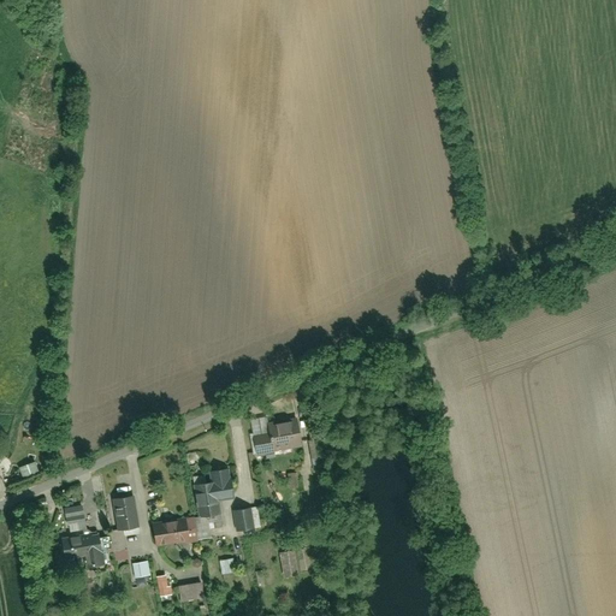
[(278,456),(277,451),(304,445),(300,418),(270,424),(272,436),(255,438),(259,460),(278,456)]
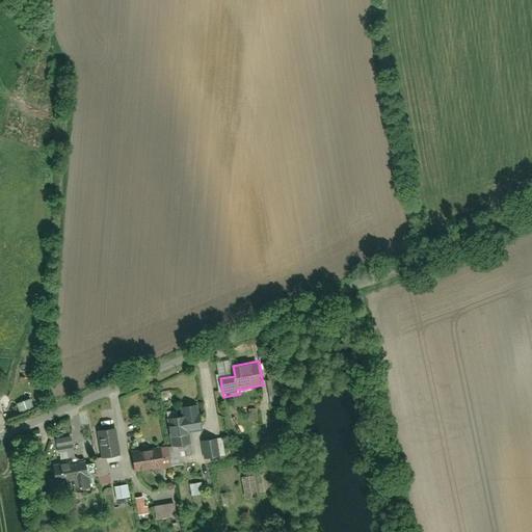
[(170,414),(167,414),(167,427),(171,427),(171,440),(174,440),(174,467),(186,467),(186,457),(192,457),(192,445),(186,445),(186,433),(204,433),(204,424),(195,424),(195,407),(170,407),(170,414)]
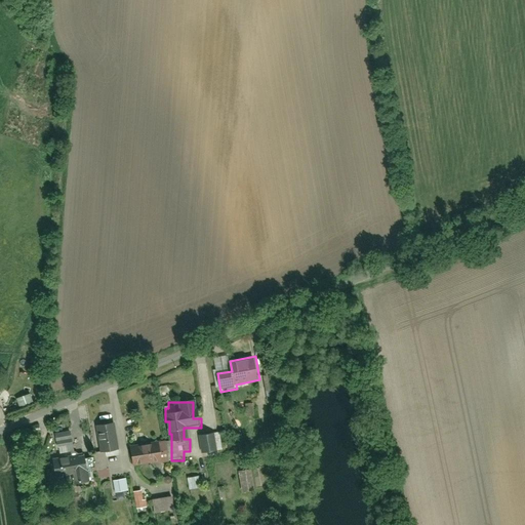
[(97,427),(103,453),(120,450),(115,423),(97,427)]
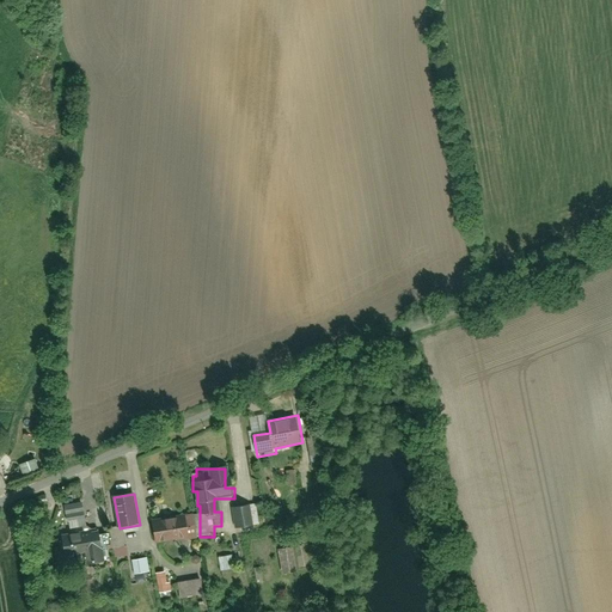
[(101,525),(86,527),(83,506),(66,508),(69,531),(61,532),(66,558),(105,551),(101,525)]
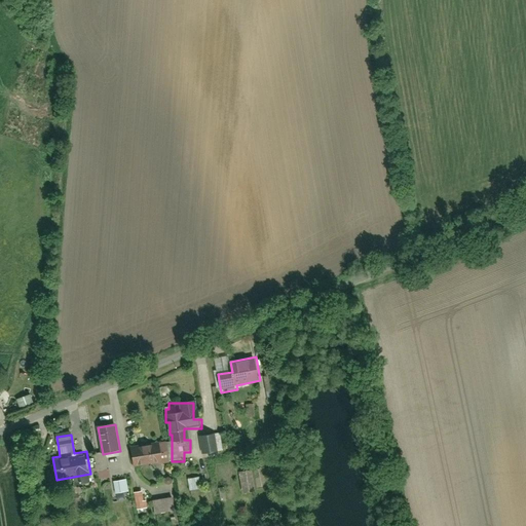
[(200,437),(201,453),(216,453),(216,436),(200,437)]
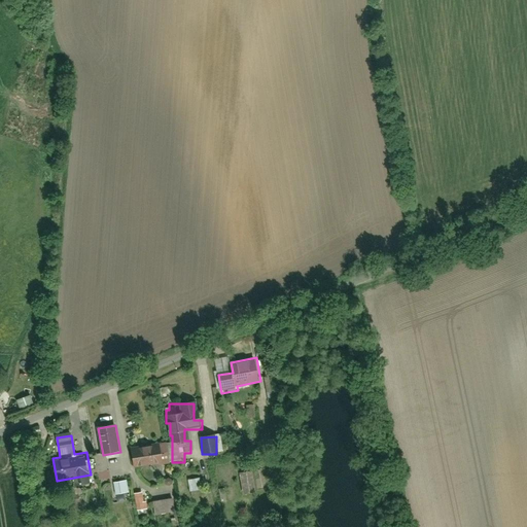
[(134,447),(136,468),(165,465),(163,444),(134,447)]
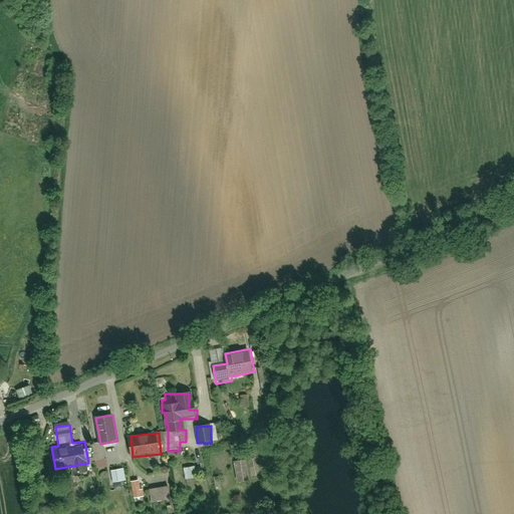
[(220,448),(209,448),(210,463),(221,462),(220,448)]
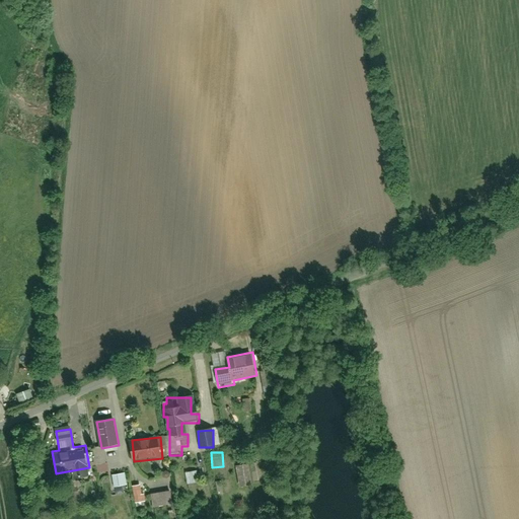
[(112,476),(115,493),(129,491),(126,473),(112,476)]
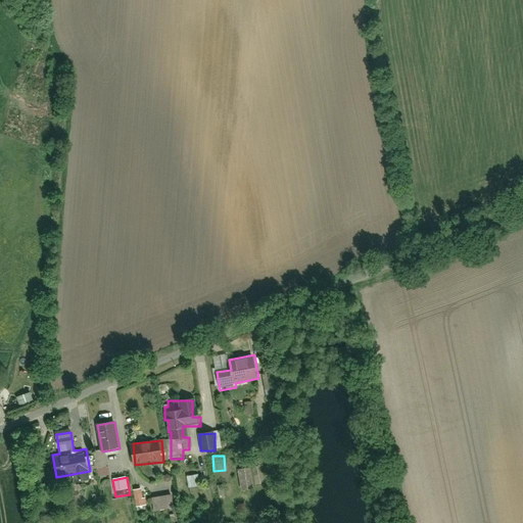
[(189,477),(188,489),(199,490),(199,477),(189,477)]
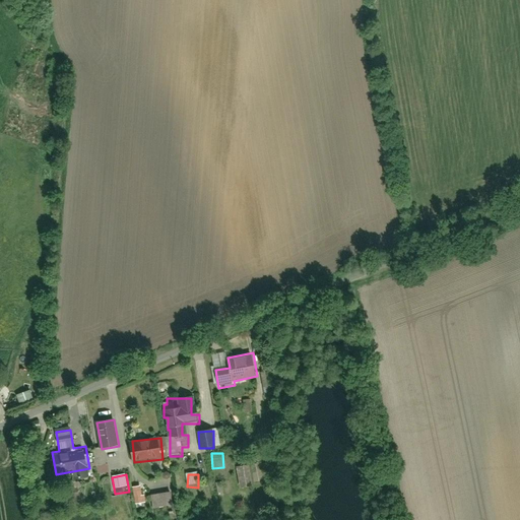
[(135,505),(145,505),(145,497),(141,497),(141,488),(135,488),(135,505)]
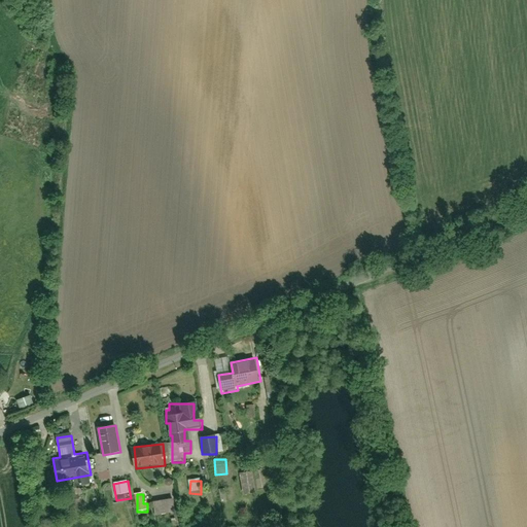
[(152,501),(153,516),(175,515),(174,500),(152,501)]
